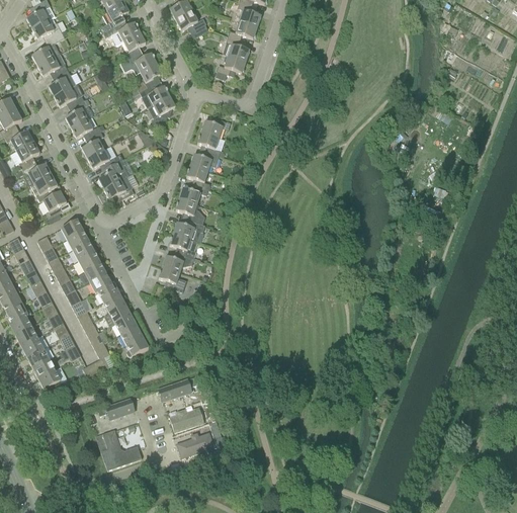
[(33,13),(26,17),(32,27),(49,19),(49,18),(54,16),(55,15),(56,15),(51,5),(49,0),(40,0),(33,4),(37,11),(33,13)]
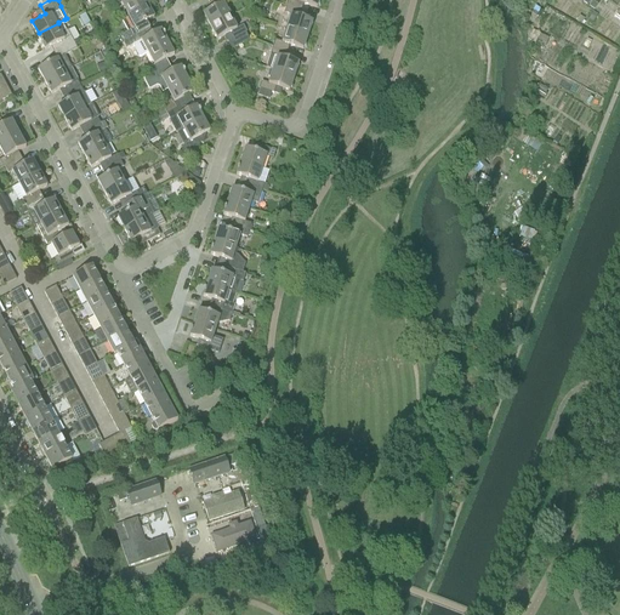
[(123,0),(129,11),(148,0),(114,0),(115,3),(119,0),(123,0)]
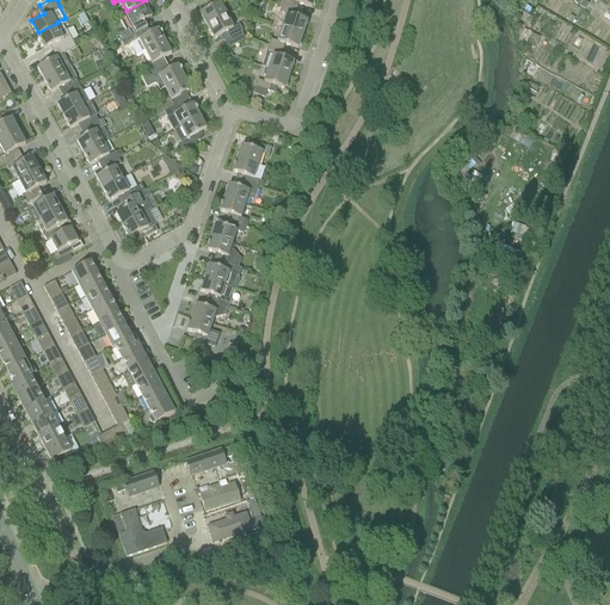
[(128,26),(118,31),(122,37),(143,25),(140,19),(145,17),(153,13),(146,0),(127,11),(121,13),(128,26)]
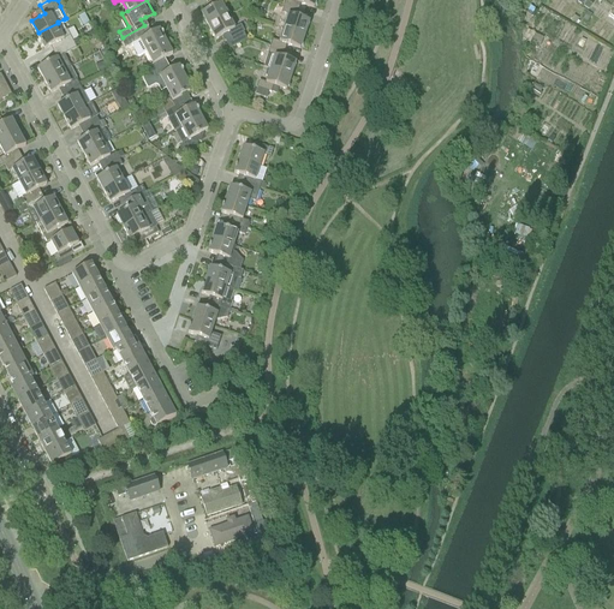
[(202,9),(209,22),(228,11),(222,0),(213,0),(214,3),(202,9)]
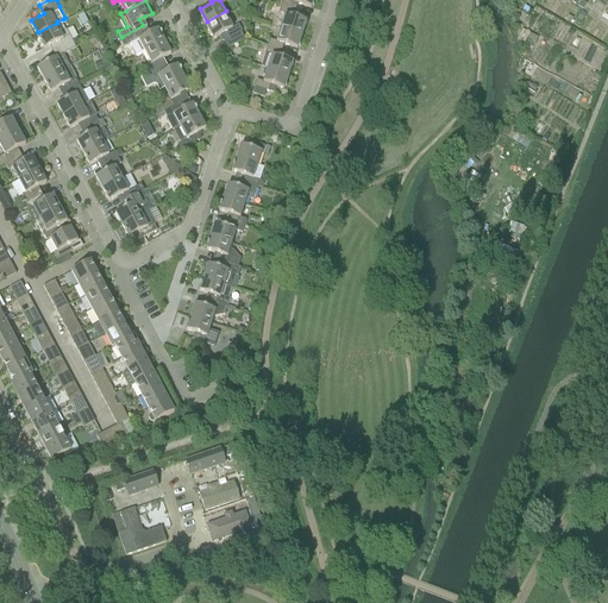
[(286,10),(282,23),(302,30),(307,17),(294,12),(296,5),(282,0),(280,7),(286,10)]
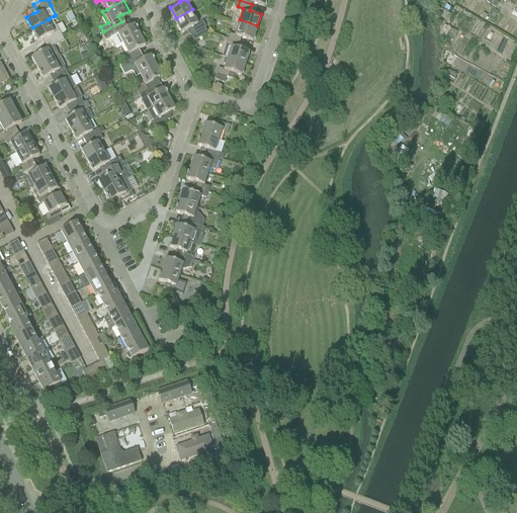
[(192,9),(176,18),(181,28),(188,25),(192,23),(195,28),(198,34),(207,28),(204,23),(206,22),(203,17),(197,20),(195,15),(196,14),(197,13),(195,9),(194,9),(192,10),(192,9)]
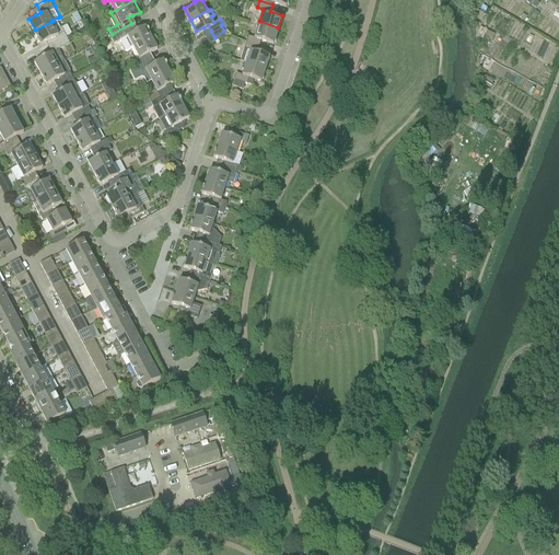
[(53,34),(55,39),(67,33),(61,23),(56,25),(53,21),(35,30),(38,35),(37,35),(38,37),(39,37),(41,41),(53,34)]
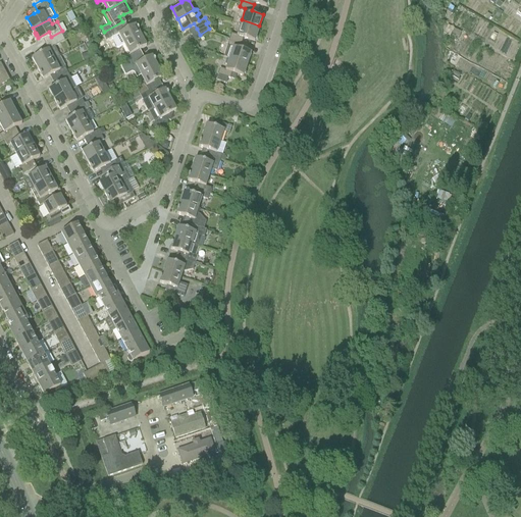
[(231,30),(229,36),(242,39),(244,34),(255,38),(259,26),(242,19),(238,32),(231,30)]
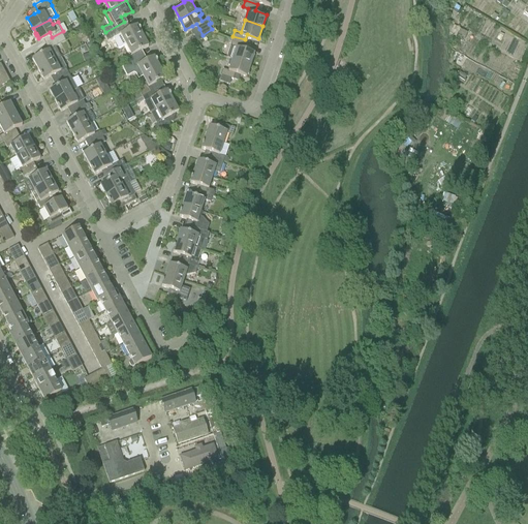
[(121,30),(126,41),(143,32),(137,22),(126,27),(124,22),(105,32),(109,37),(121,30)]
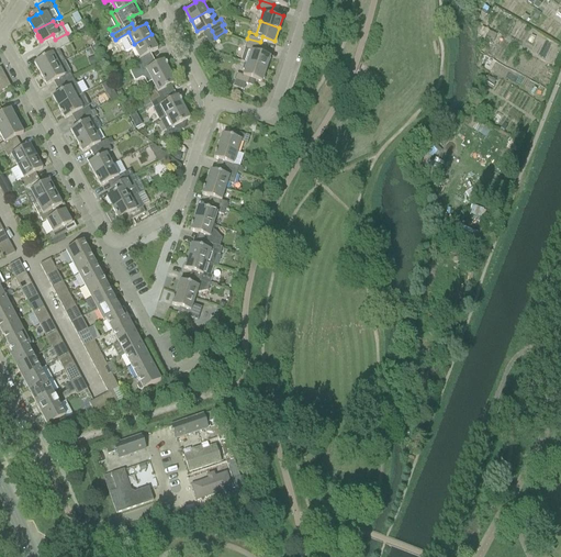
[(67,33),(55,40),(58,45),(70,40),(67,33)]
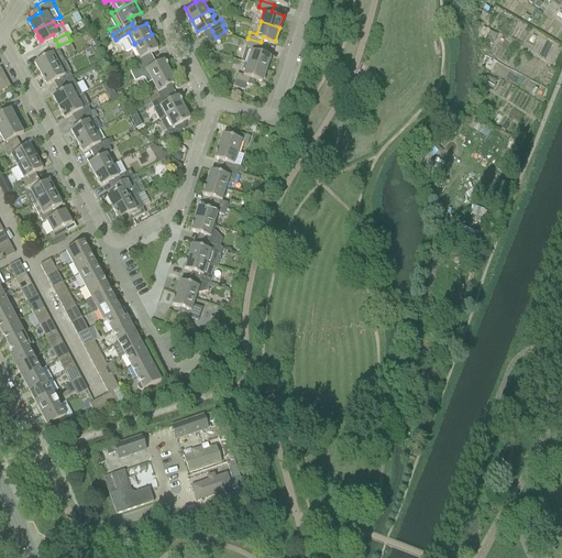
[(135,58),(138,64),(150,57),(146,52),(158,45),(152,34),(134,44),(141,55),(135,58)]
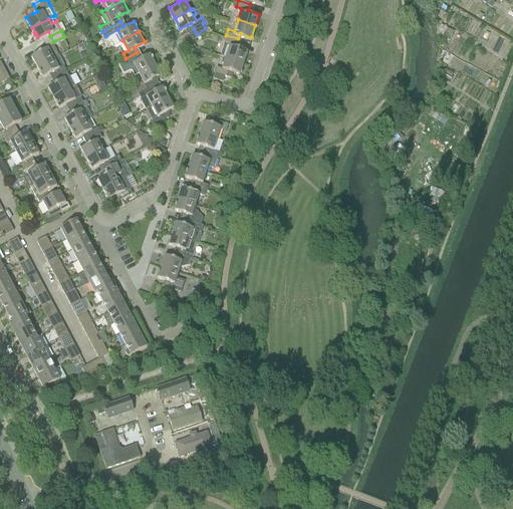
[(225,53),(226,54),(244,59),(248,48),(236,44),(238,38),(226,35),(221,52),(225,53)]
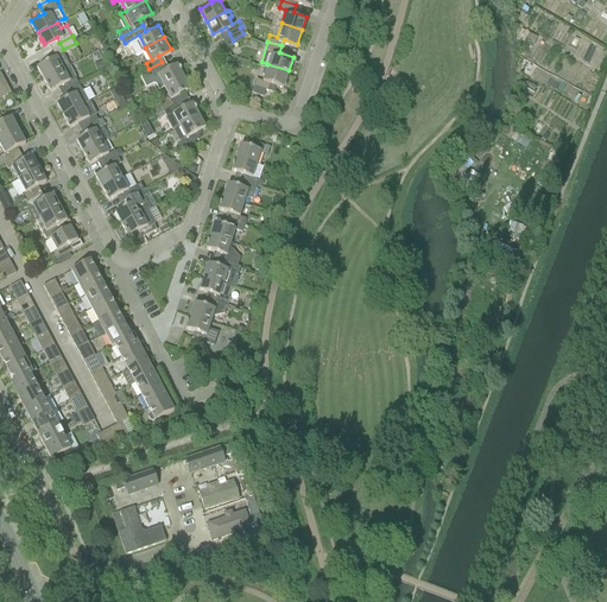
[(108,44),(101,48),(105,55),(111,52),(112,49),(108,44)]
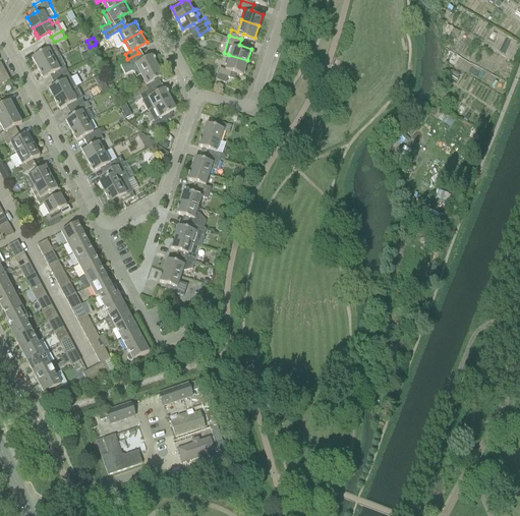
[(33,54),(38,64),(54,55),(59,53),(54,43),(49,46),(49,45),(33,54)]
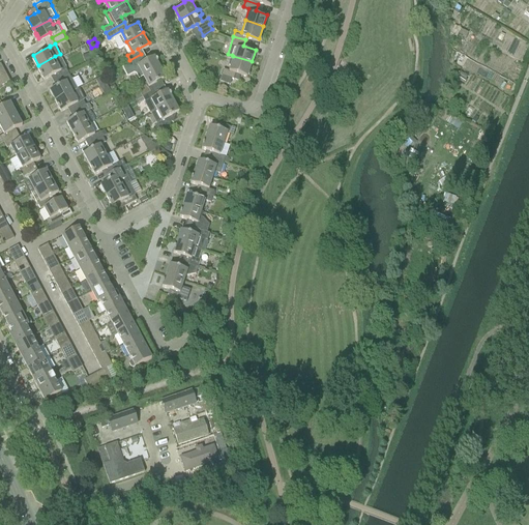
[(129,60),(123,63),(127,71),(129,71),(135,69),(137,69),(140,75),(144,73),(160,63),(154,53),(148,56),(144,59),(141,54),(129,60)]
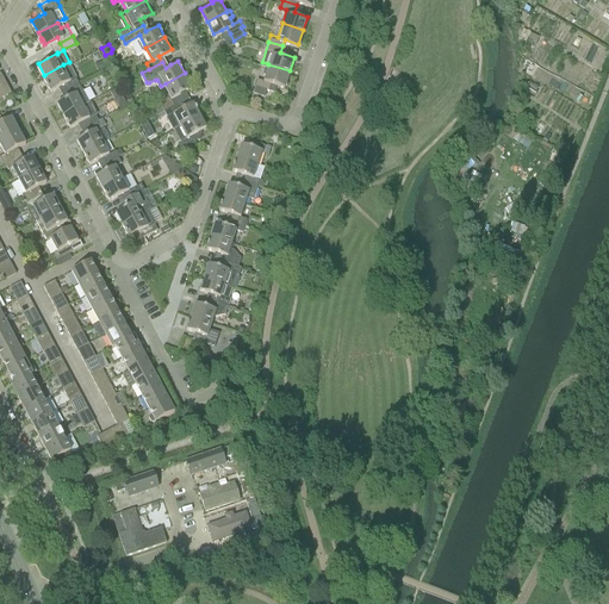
[(63,81),(67,87),(80,80),(69,62),(63,64),(44,75),(48,81),(47,82),(48,85),(49,83),(51,88),(63,81)]
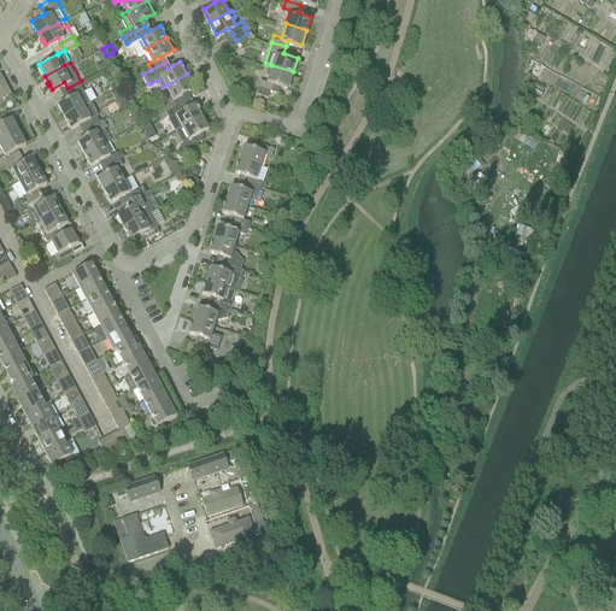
[(259,83),(257,90),(267,93),(268,87),(270,87),(273,88),(275,81),(281,83),(288,86),(293,71),(271,65),(270,64),(269,65),(268,70),(268,71),(269,72),(268,78),(260,76),(258,83),(259,83)]
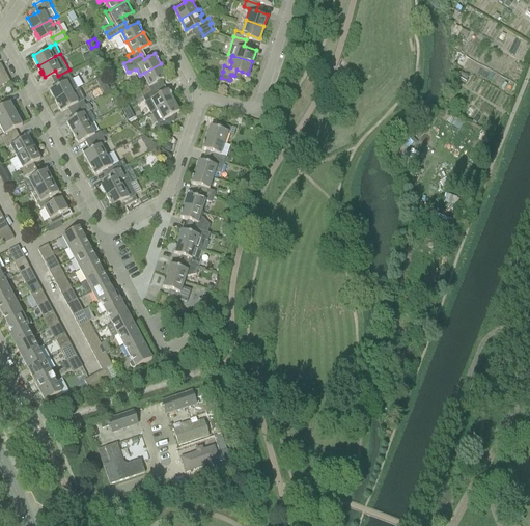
[(464,62),(477,68),(481,61),(468,55),(464,62)]
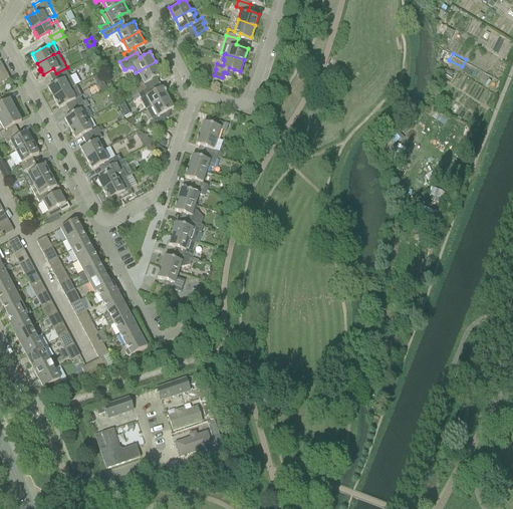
[(0,79),(10,74),(2,60),(0,61),(0,79)]
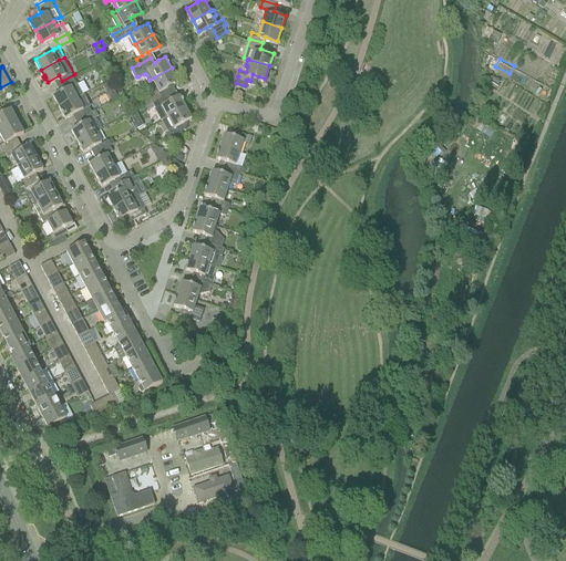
[(151,94),(153,100),(165,93),(162,87),(177,80),(172,68),(154,78),(156,83),(148,91),(151,94)]
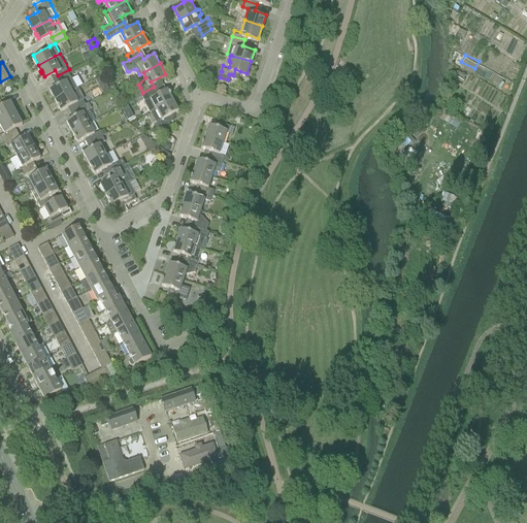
[(57,83),(50,87),(56,97),(77,85),(72,74),(69,69),(58,75),(61,80),(57,83)]
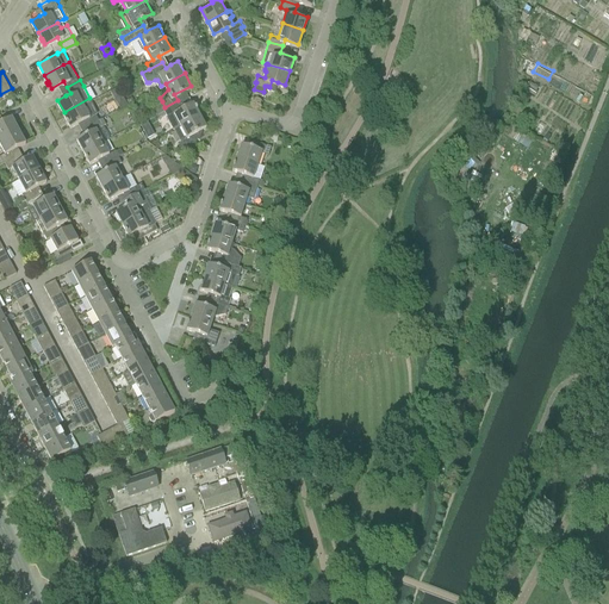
[(118,83),(112,87),(116,95),(123,92),(118,83)]
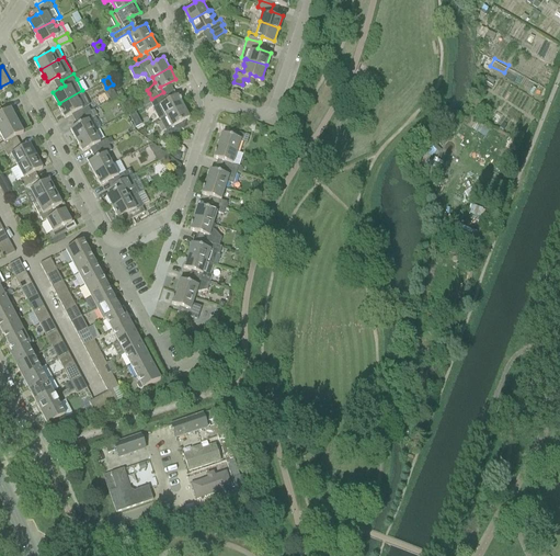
[(82,90),(59,103),(65,114),(72,111),(77,108),(79,113),(91,106),(89,101),(88,100),(88,98),(86,92),(83,92),(82,90)]
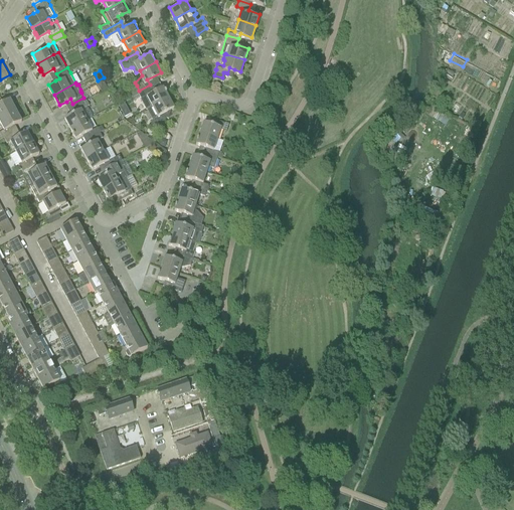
[(147,106),(152,103),(169,95),(163,83),(153,90),(150,85),(139,91),(140,93),(147,106)]
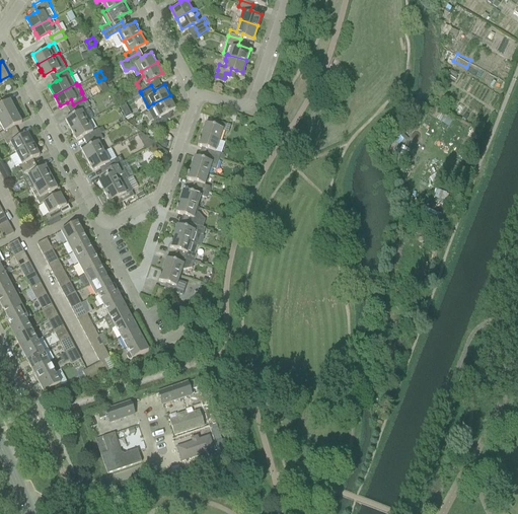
[(138,86),(132,89),(134,94),(135,94),(140,91),(138,86)]
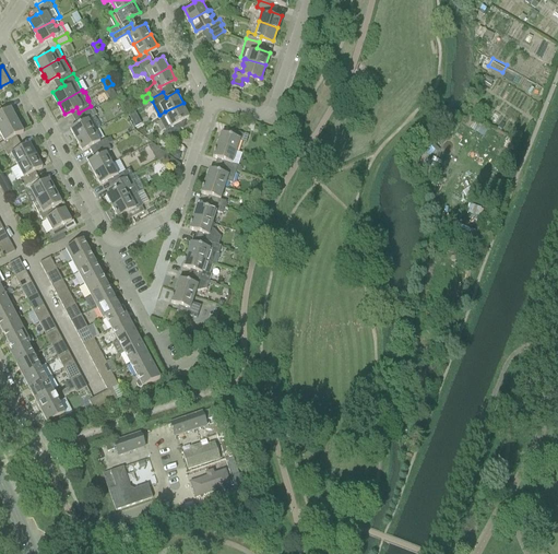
[(159,115),(163,121),(166,126),(163,136),(176,139),(183,117),(189,114),(183,103),(165,112),(159,115)]
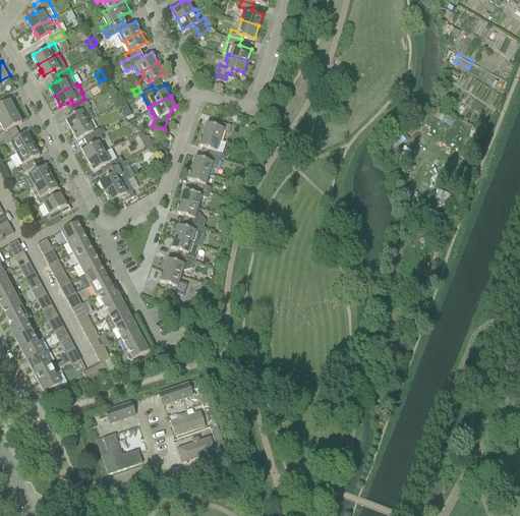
[(0,116),(17,107),(14,102),(13,102),(10,97),(1,102),(0,101),(0,116)]
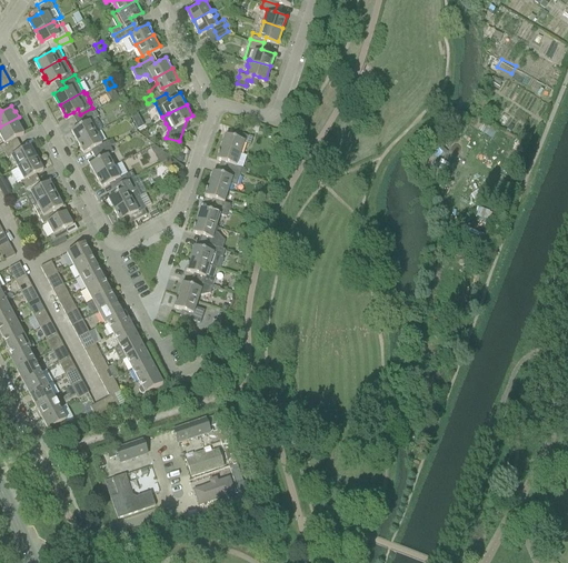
[(83,120),(71,127),(78,138),(96,129),(102,124),(97,113),(96,113),(92,108),(80,114),(83,120)]
